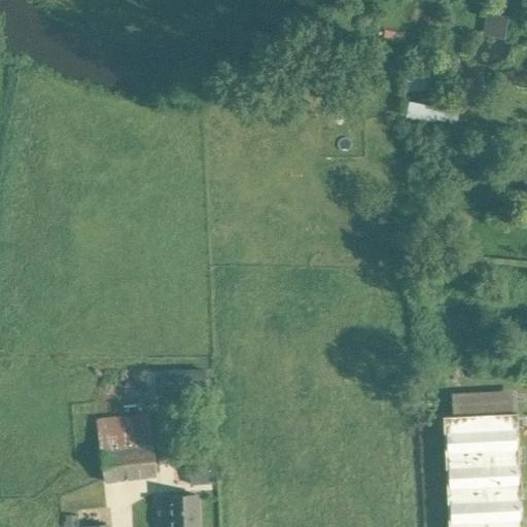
[(503,38),(508,14),(487,9),(482,33),(503,38)]
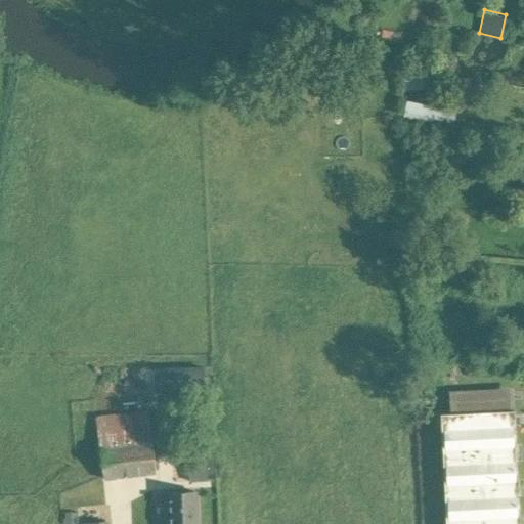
[(404,70),(403,88),(422,89),(423,71),(404,70)]
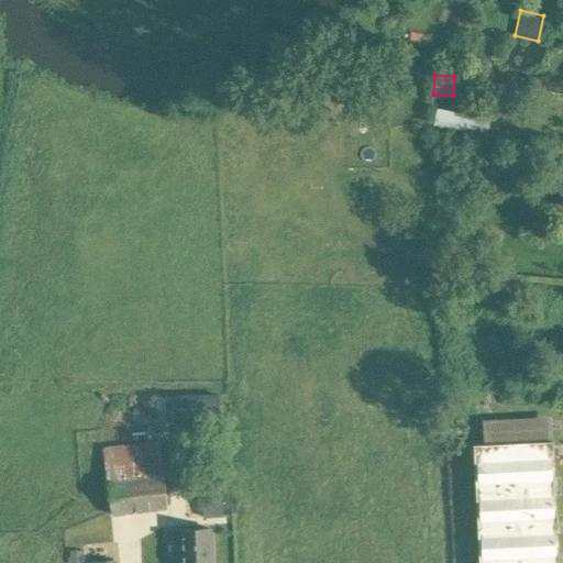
[(432,127),(485,136),(489,119),(437,108),(432,127)]
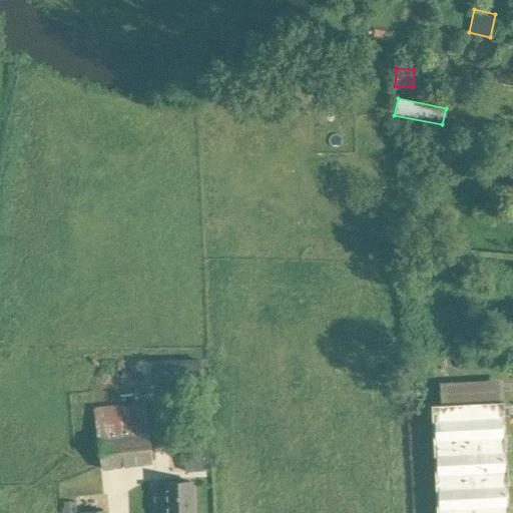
[(153,390),(201,389),(200,360),(153,361),(153,390)]
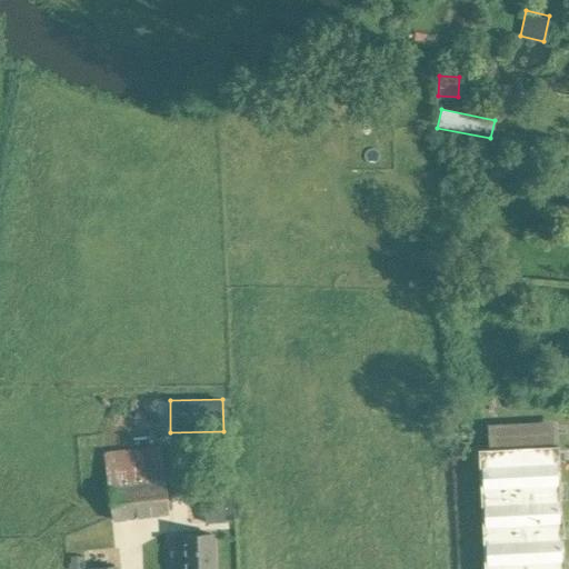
[(563,568),(557,446),(557,421),(487,425),(488,449),(478,449),(483,568),(563,568)]
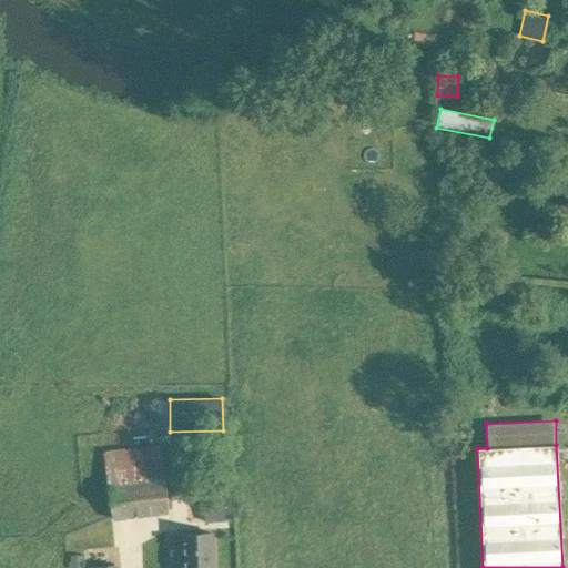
[(160,444),(103,452),(112,520),(168,513),(160,444)]
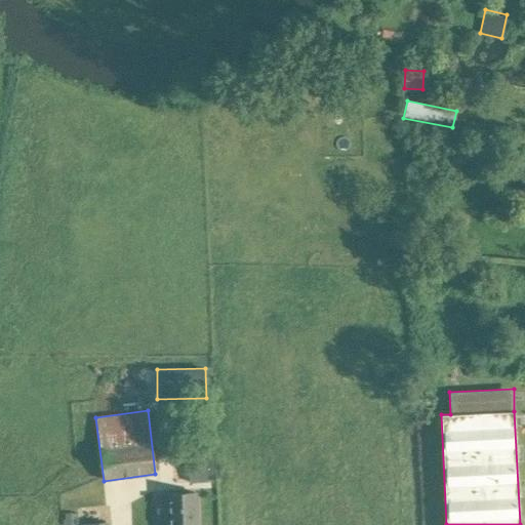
[(168,507),(159,508),(159,524),(197,524),(196,494),(167,495),(168,507)]
